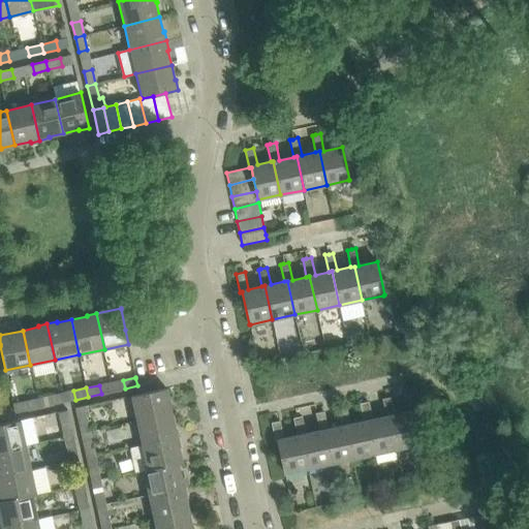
[(132,396),(137,421),(172,413),(166,389),(132,396)]
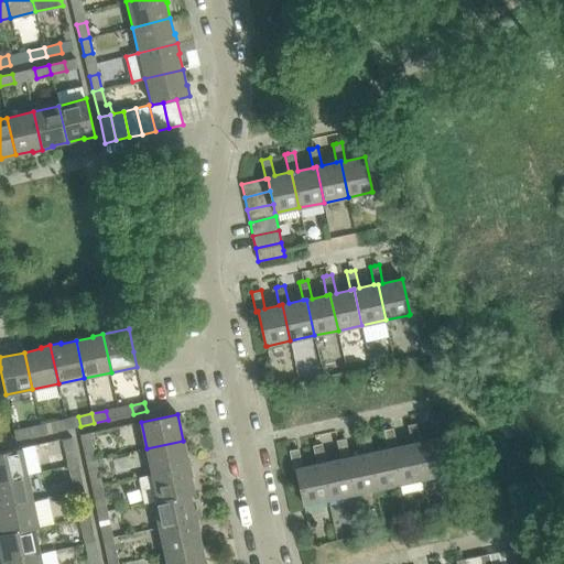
[(54,422),(41,425),(42,434),(56,431),(54,422)]
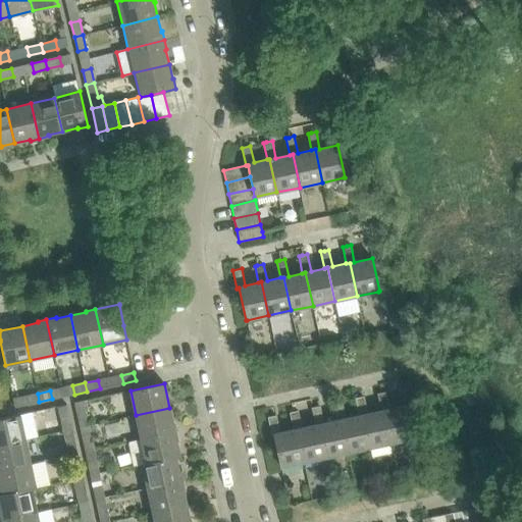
[(381,393),(377,394),(381,410),(385,410),(393,442),(414,438),(415,438),(407,405),(389,409),(385,392),(381,393)]
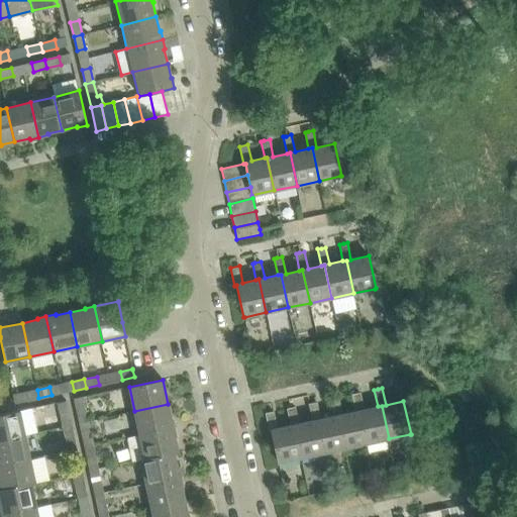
[(37,390),(24,392),(26,401),(38,398),(37,390)]
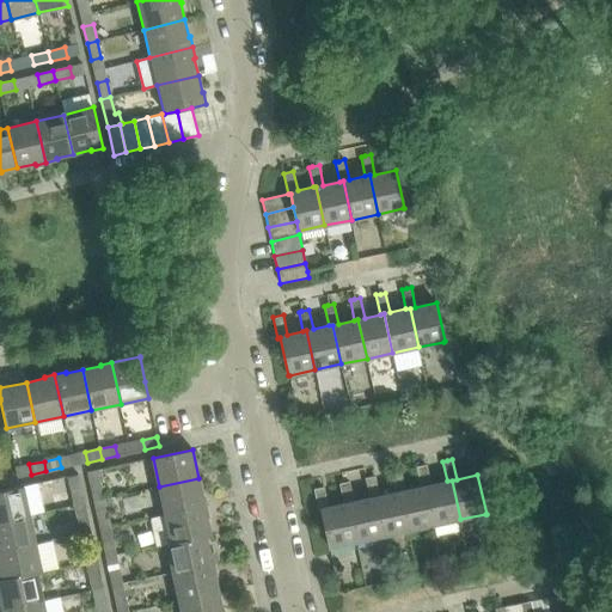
[(421,466),(417,467),(421,487),(426,485),(434,525),(460,519),(452,481),(447,481),(430,484),(427,465),(421,466)]
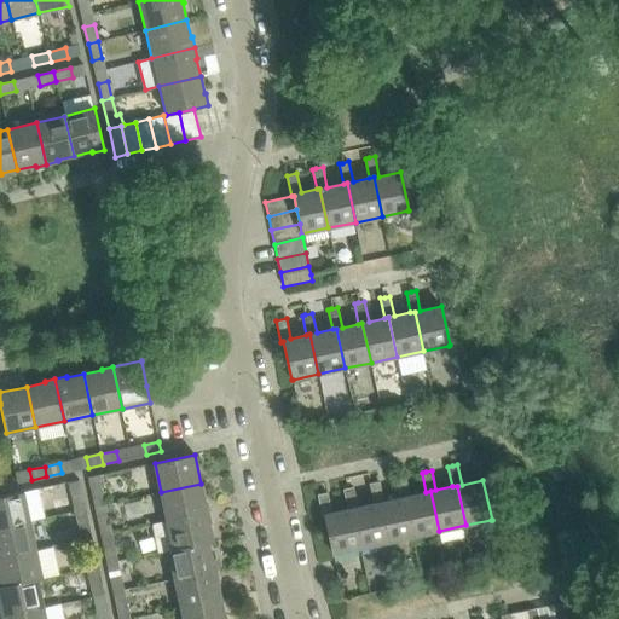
[(88,478),(94,507),(105,504),(100,487),(106,486),(104,474),(88,478)]
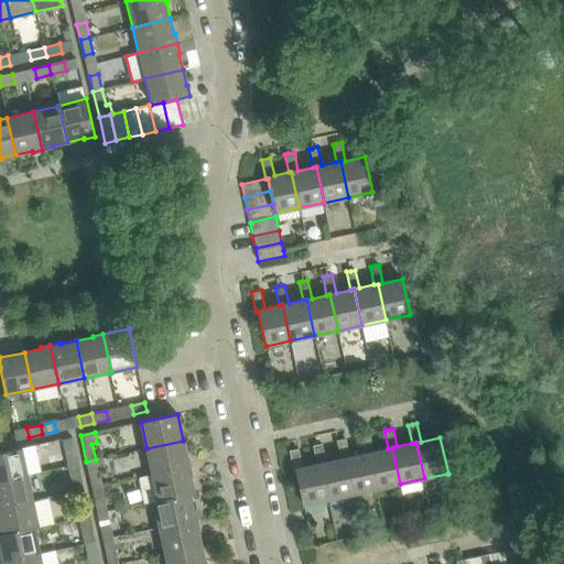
[(364,435),(360,435),(365,454),(368,453),(376,489),(400,484),(392,447),(388,448),(373,452),(369,434),(364,435)]
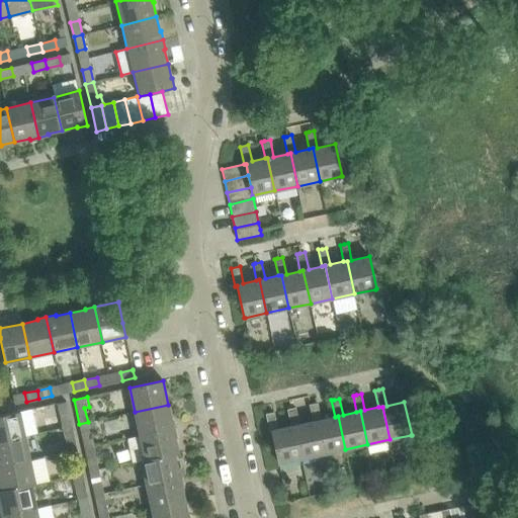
[(313,404),(310,405),(313,421),(316,421),(323,453),(345,449),(338,416),(335,417),(321,420),(318,403),(313,404)]
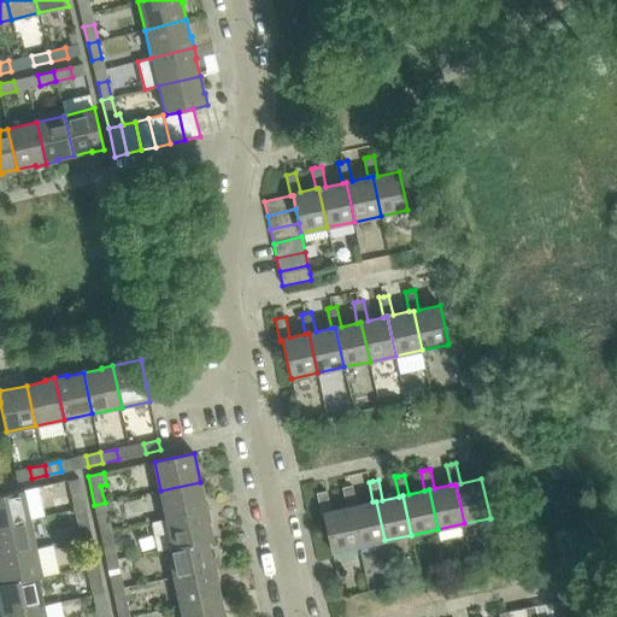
[(160,491),(166,519),(207,510),(205,499),(204,499),(200,482),(160,491)]
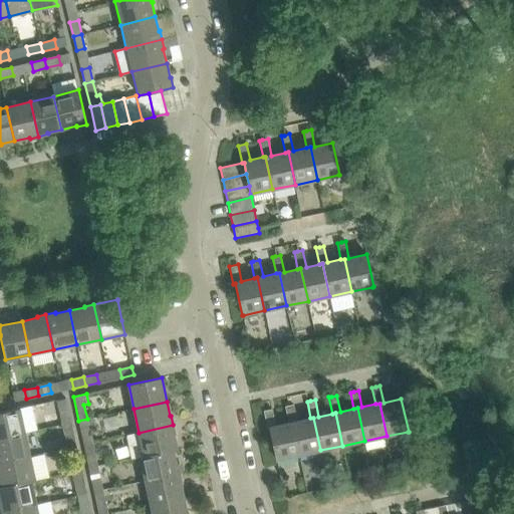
[(288,406),(285,407),(289,423),(291,423),(298,455),(320,450),(313,418),(310,418),(297,421),(293,405),(288,406)]
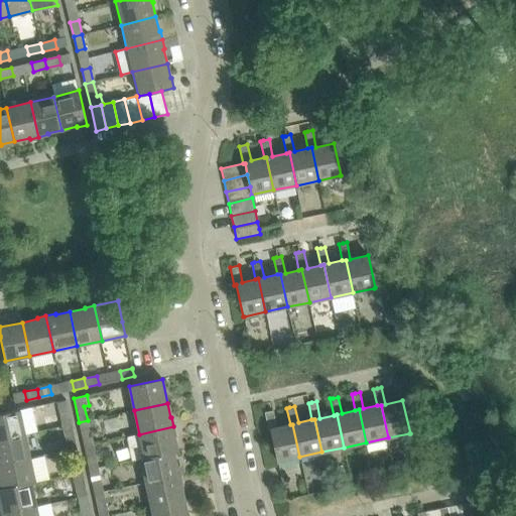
[(32,407),(0,413),(0,439),(25,434),(38,431),(32,407)]
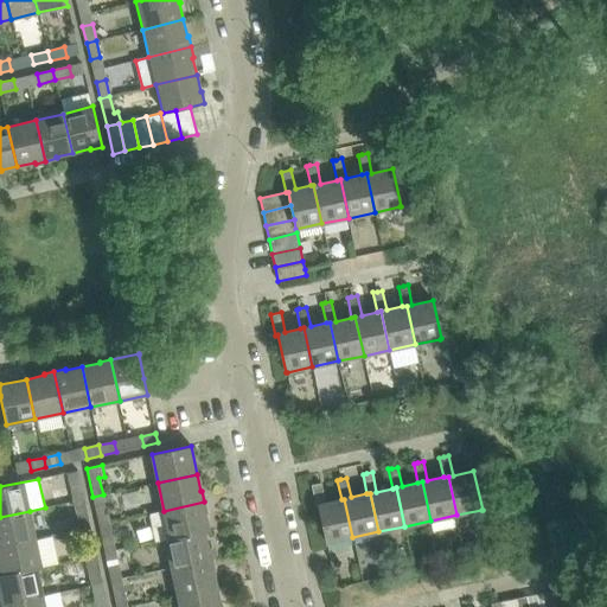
[(80,483),(69,485),(74,502),(83,499),(80,483)]
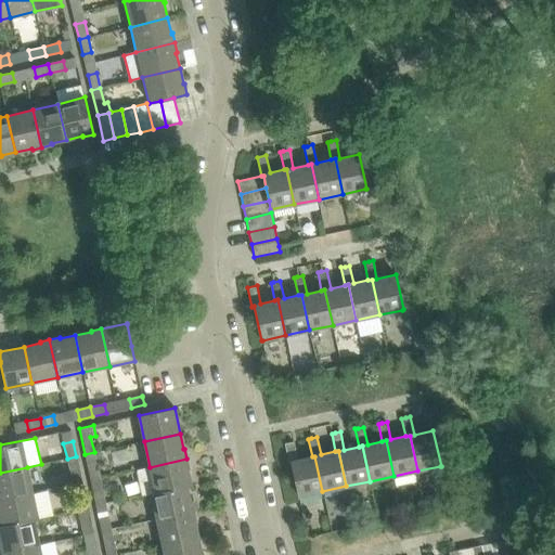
[(294,441),(285,443),(289,463),(292,462),(298,497),(299,497),(322,491),(314,456),(312,456),(297,460),(294,441)]
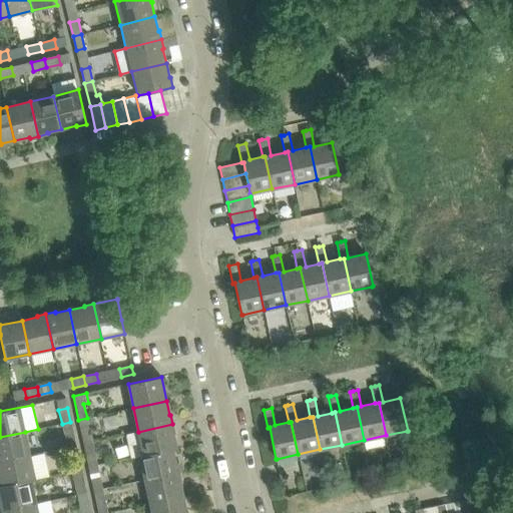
[(90,432),(87,418),(78,420),(81,434),(90,432)]
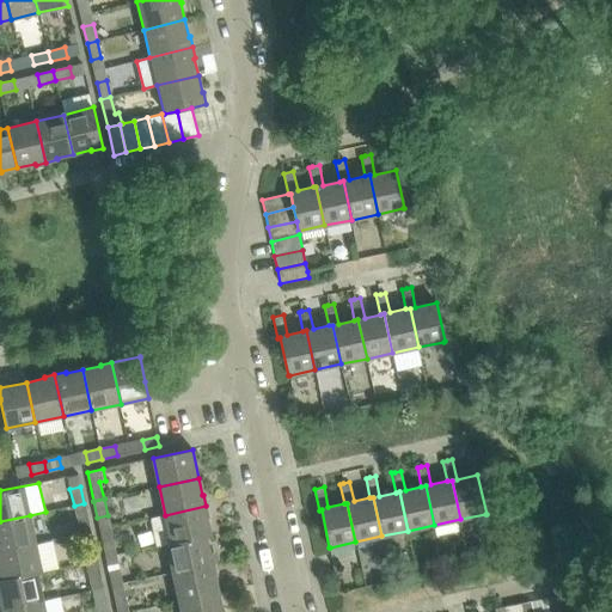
[(84,503),(74,506),(78,522),(89,520),(84,503)]
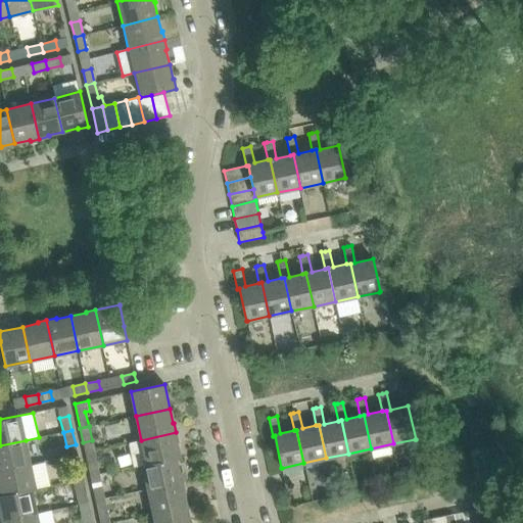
[(178,441),(176,432),(141,440),(130,442),(135,467),(142,465),(177,458),(180,458),(177,441),(178,441)]
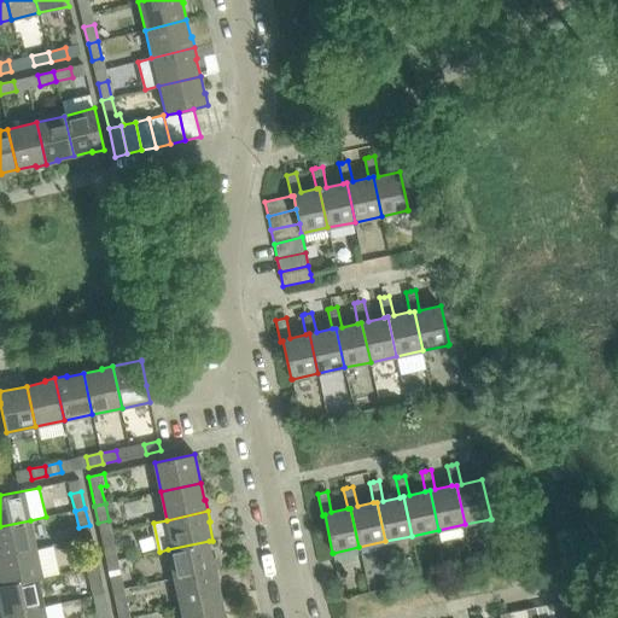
[(0,555),(36,549),(30,520),(0,526),(0,555)]
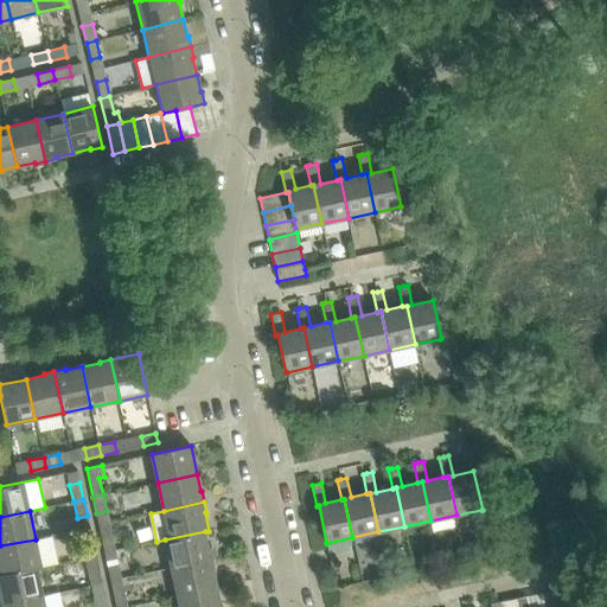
[(165,540),(171,568),(212,558),(210,548),(209,549),(205,531),(165,540)]
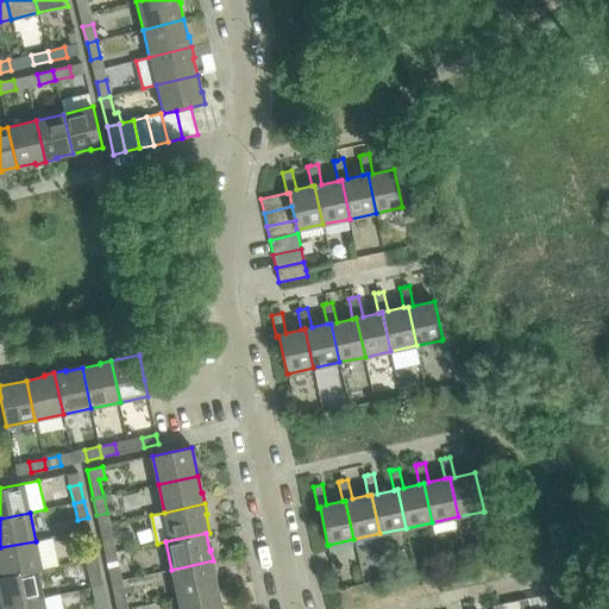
[(101,539),(106,556),(115,553),(112,537),(101,539)]
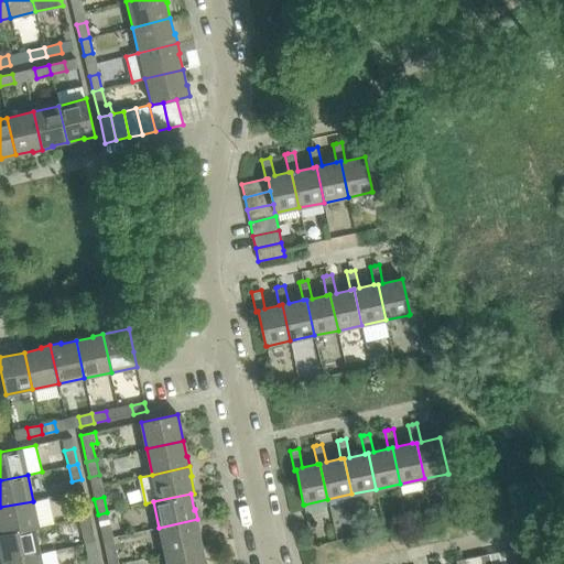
[(0,535),(34,528),(39,528),(33,501),(0,507),(0,527),(1,533),(0,533),(0,535)]
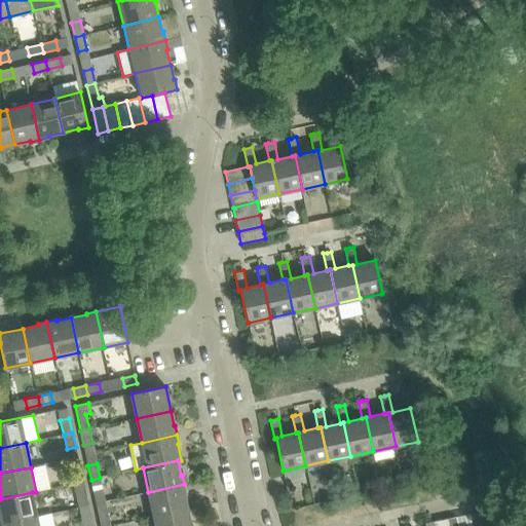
[(80,467),(71,470),(74,484),(83,482),(80,467)]
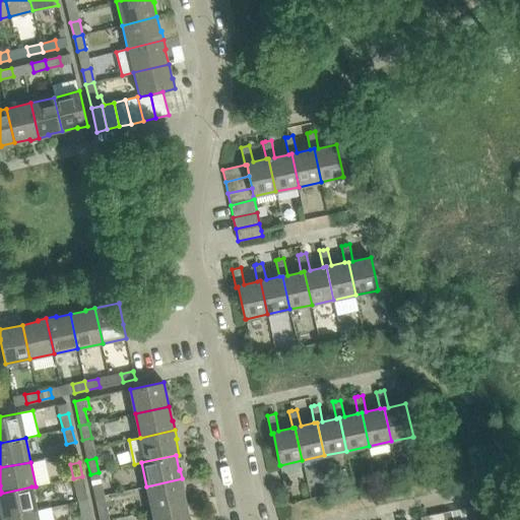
[(102,485),(99,472),(90,474),(93,488),(102,485)]
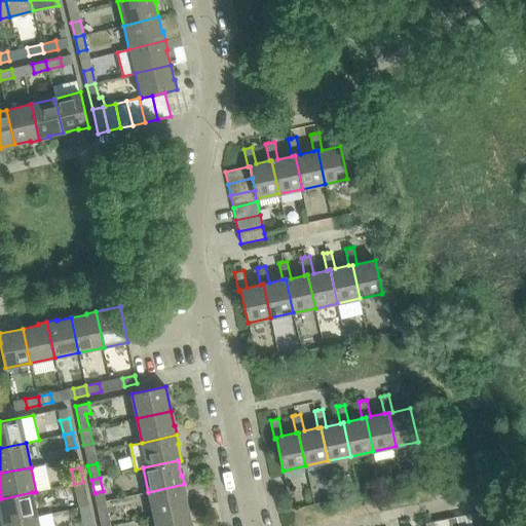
[(83,482),(74,484),(77,497),(86,495),(83,482)]
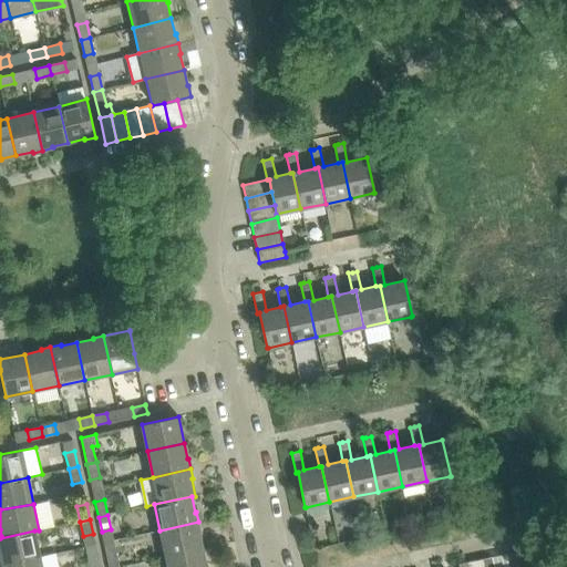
[(160,531),(165,557),(203,548),(199,532),(200,532),(198,522),(160,531)]
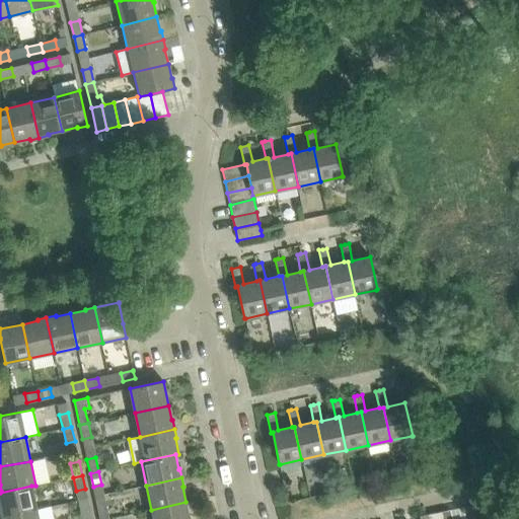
[(0,507),(0,509),(2,517),(36,510),(31,486),(0,493),(0,504),(1,508),(0,507)]
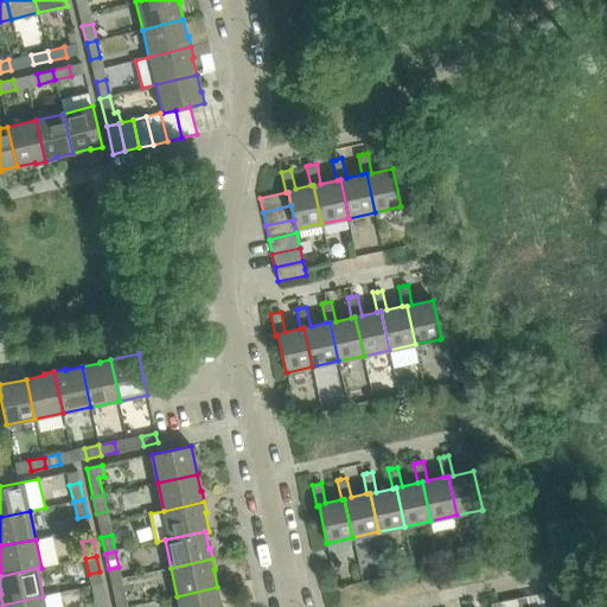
[(177,596),(178,606),(222,606),(222,604),(221,605),(217,587),(177,596)]
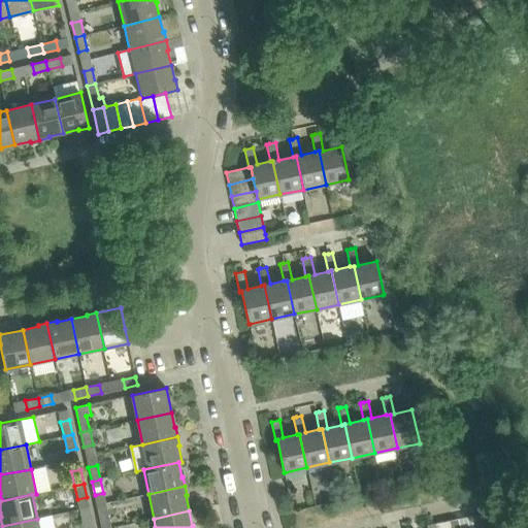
[(99,516),(101,527),(108,527),(110,527),(107,514),(99,516)]
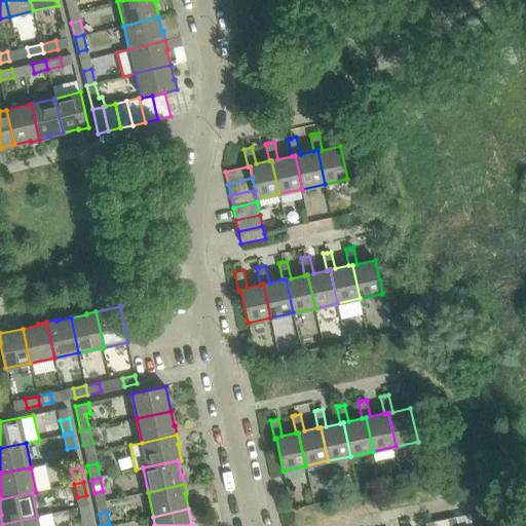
[(474,513),(470,514),(472,525),(499,525),(494,525),(481,525),(478,512),(474,513)]
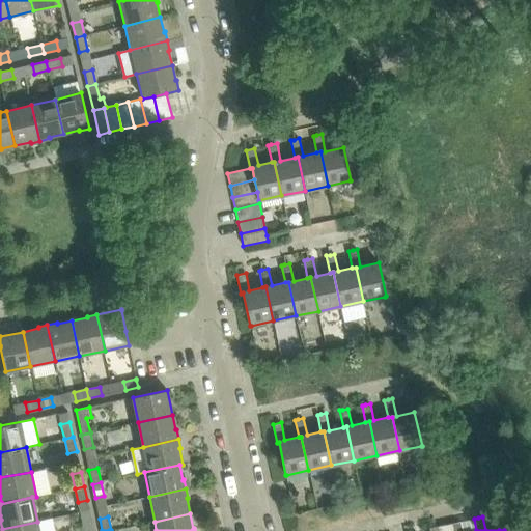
[(93,530),(91,520),(82,522),(84,530),(93,530)]
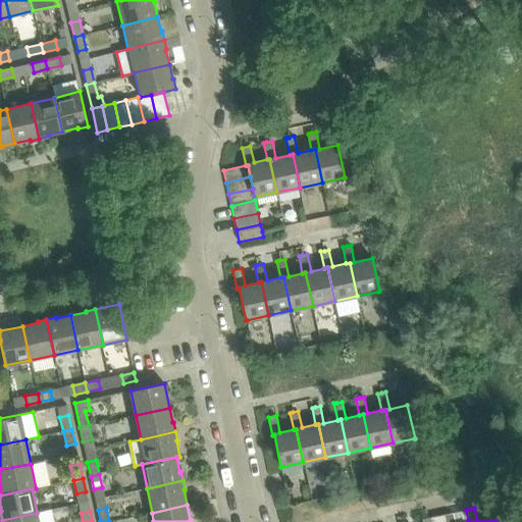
[(39,521),(37,513),(2,520),(2,521),(39,521)]
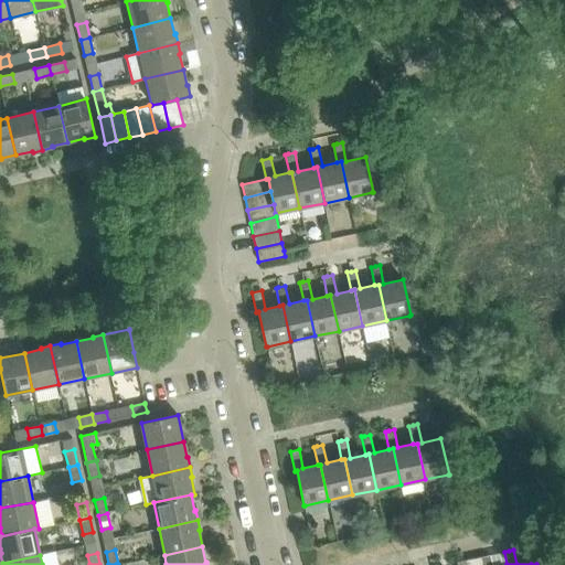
[(484,556),(480,557),(481,564),(491,564),(490,555),(484,556)]
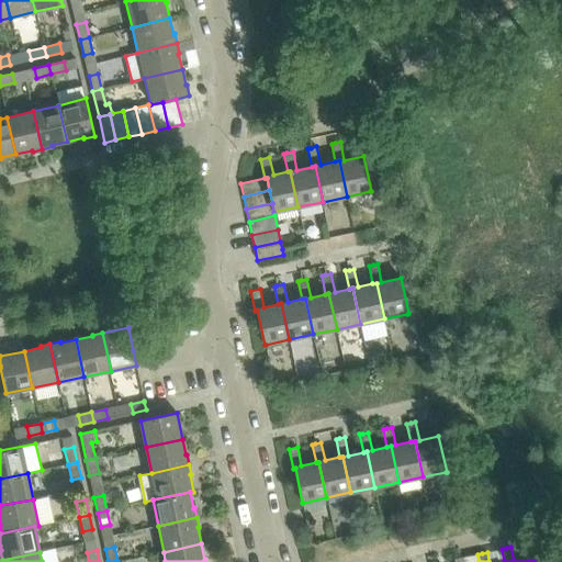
All buildings are outlined.
